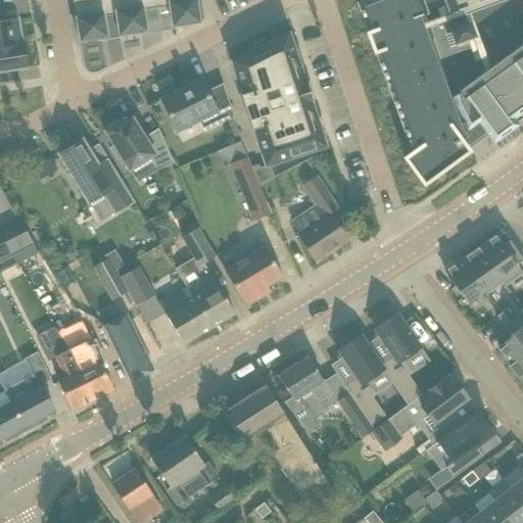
[(115,14),(112,0),(72,0),(79,41),(97,38),(106,37),(105,32),(103,16),(114,14),(115,14)]
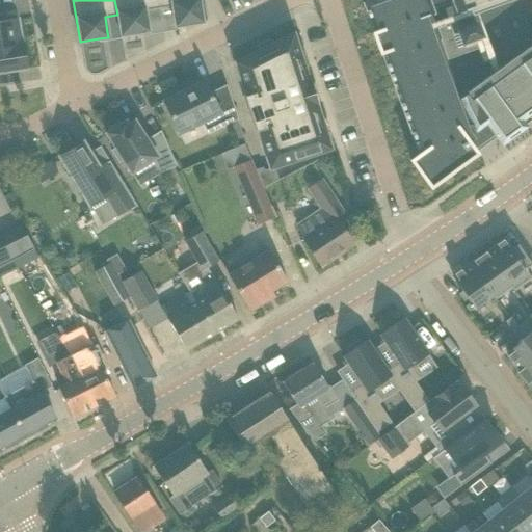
[(158,8),(156,0),(114,0),(117,15),(116,15),(121,35),(138,32),(149,31),(148,26),(144,10),(158,8)]
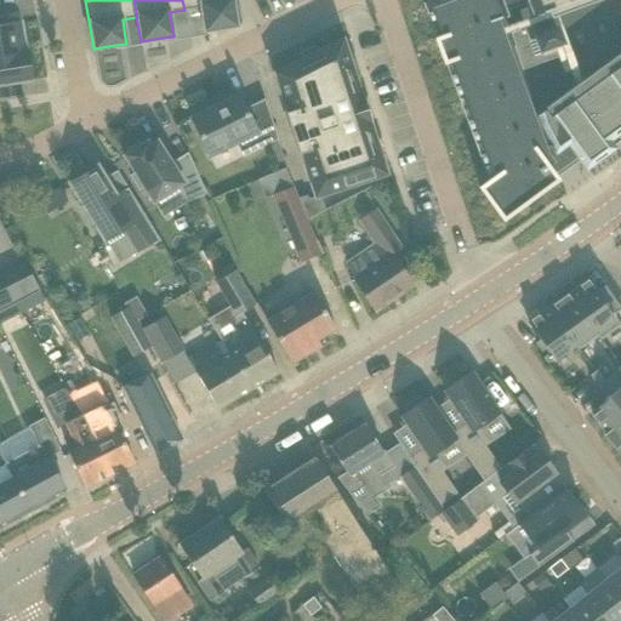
[(235,26),(231,0),(182,0),(184,10),(200,7),(203,26),(204,32),(215,29),(235,26)]
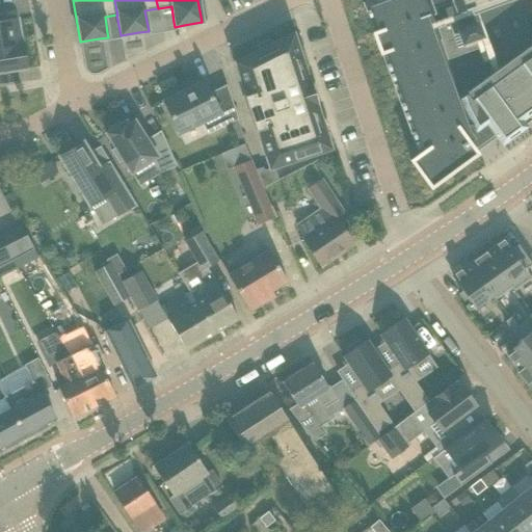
[(467,141),(476,134),(487,126),(501,145),(526,128),(525,126),(531,120),(531,0),(367,0),(363,2),(373,31),(372,31),(379,49),(418,153),(409,159),(428,184),(474,151),(467,141)]
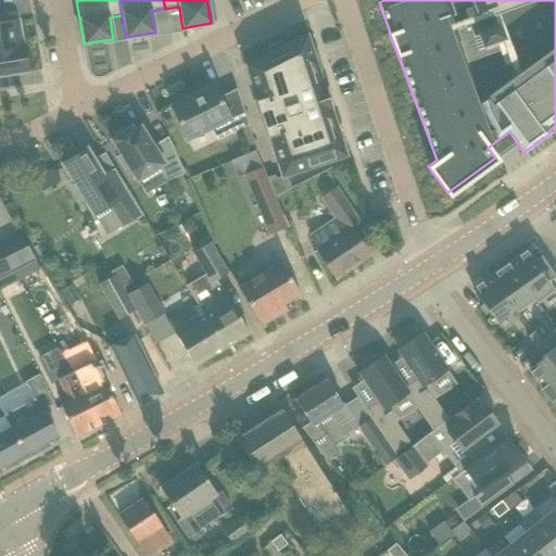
[(0,48),(22,46),(17,20),(0,22),(0,48)]
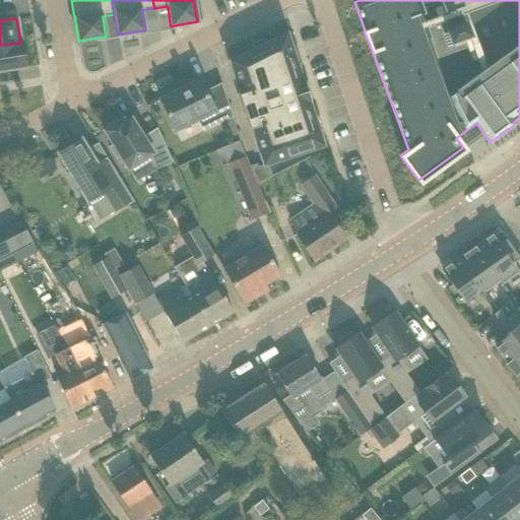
[(314,119),(309,104),(310,103),(309,100),(303,102),(298,85),(304,83),(303,80),(302,80),(297,65),(291,67),(286,51),(291,49),(286,34),(230,61),(240,95),(239,95),(250,128),(251,127),(263,166),(323,146),(319,135),(313,137),(308,121),(314,119)]
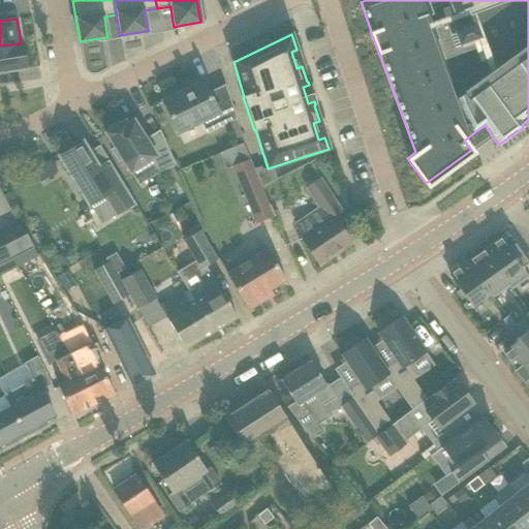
[(21,43),(0,45),(0,72),(26,68),(22,42),(21,43)]
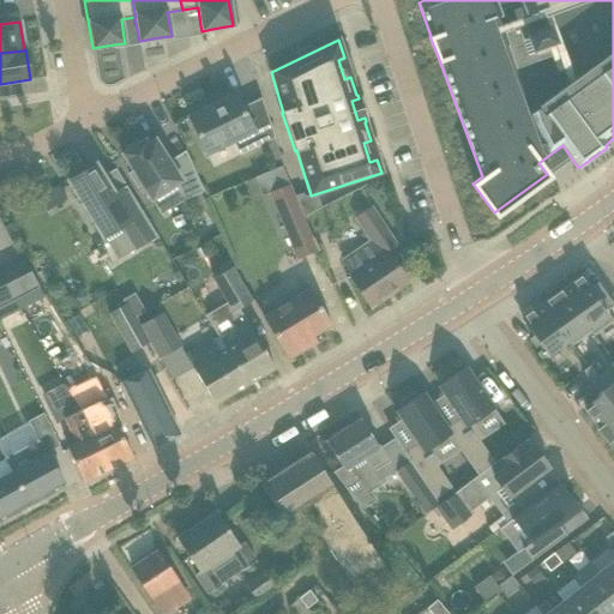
[(275,138),(260,98),(241,108),(235,95),(205,109),(203,104),(188,112),(191,116),(188,118),(205,154),(232,140),(239,156),(275,138)]
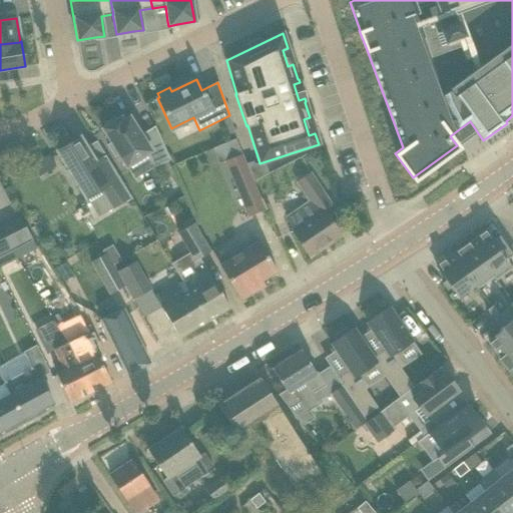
[(113,117),(102,124),(104,127),(101,129),(110,143),(106,145),(114,157),(118,155),(125,167),(144,155),(152,167),(169,160),(154,126),(140,135),(128,116),(122,121),(120,117),(115,120),(113,117)]
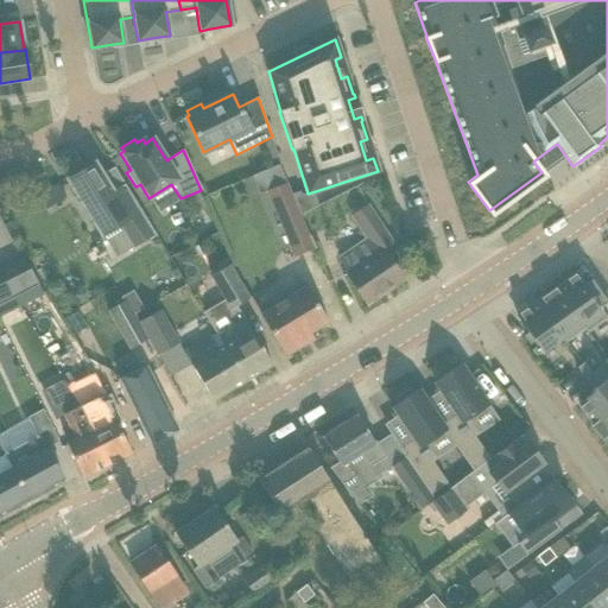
[(154,234),(130,192),(116,200),(94,163),(88,166),(87,163),(70,172),(73,176),(67,179),(81,202),(77,204),(88,221),(92,220),(101,236),(116,227),(130,248),(154,234)]
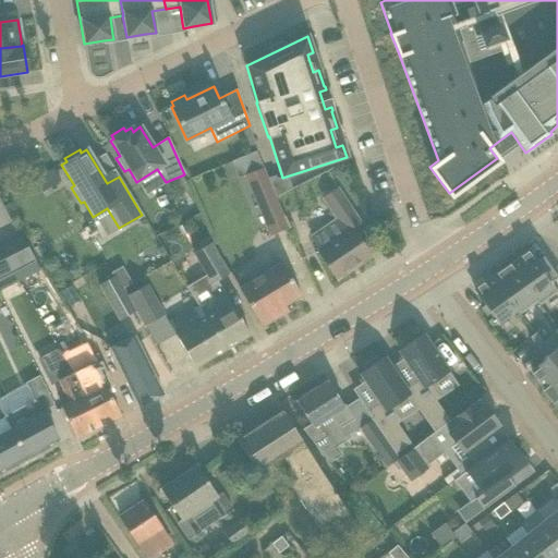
[(243,176),(268,235),(288,228),(259,159),(243,166),(246,173),(243,176)]
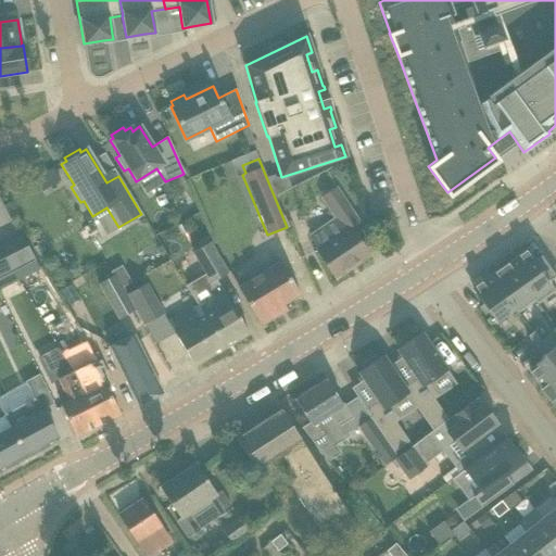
[(336,217),(307,237),(316,251),(324,261),(336,278),(368,256),(356,238),(346,224),(356,217),(337,189),(323,199),(336,217)]
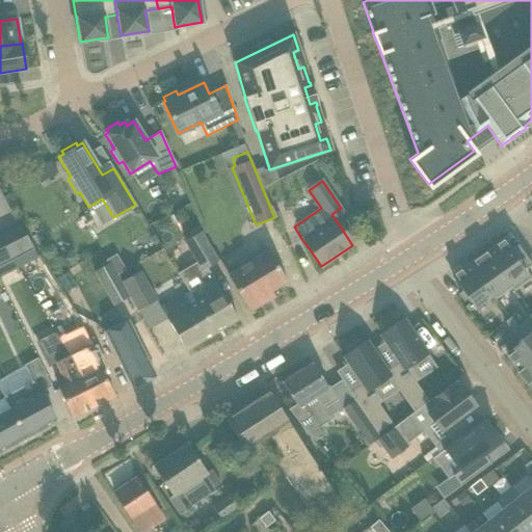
[(2,239),(18,269),(37,260),(22,229),(2,239)]
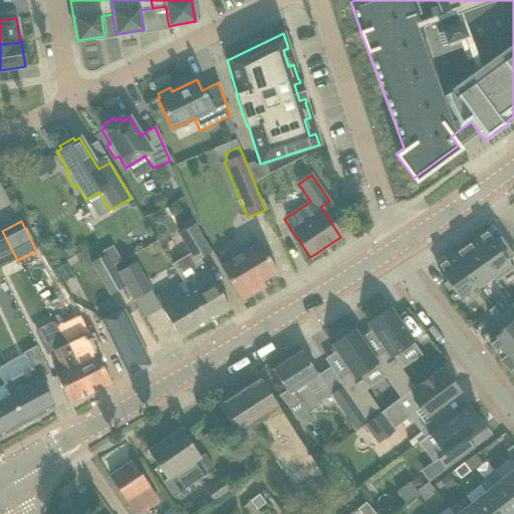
[(178,234),(196,264),(210,255),(193,225),(178,234)]
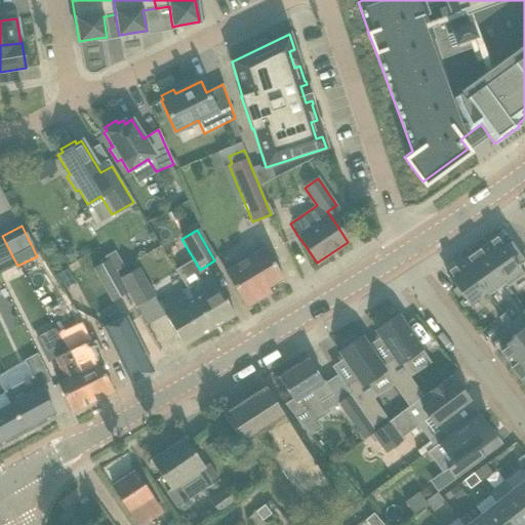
[(0,275),(17,266),(2,236),(0,236),(0,275)]
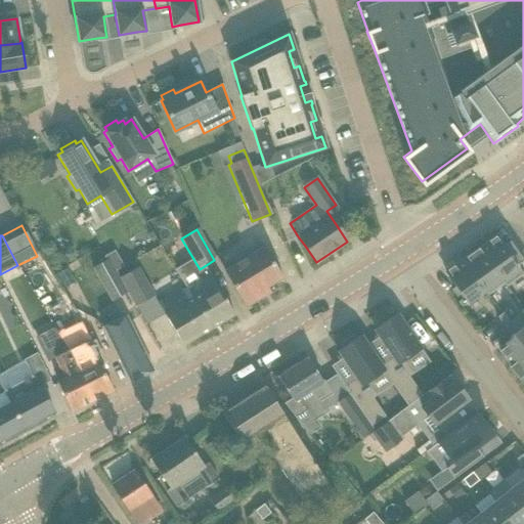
[(523,272),(519,266),(523,262),(523,258),(512,242),(505,246),(498,235),(479,250),(504,284),(506,288),(523,274),(523,272)]
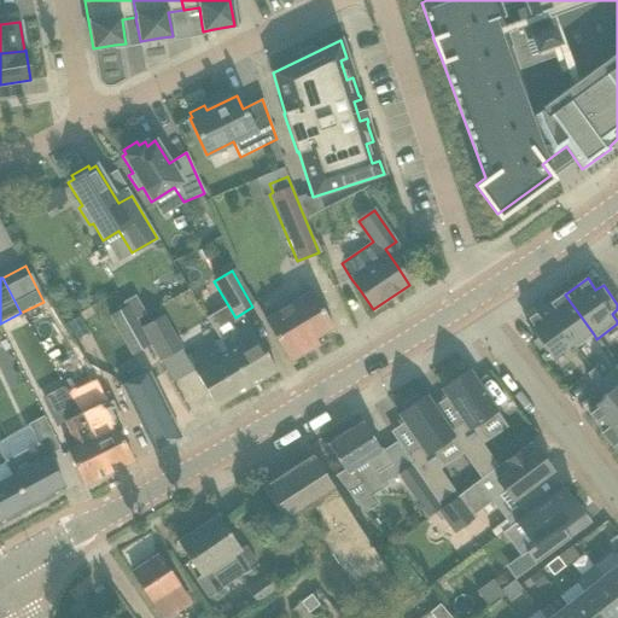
[(304,344),(333,327),(310,290),(263,320),(290,362),(309,351),(304,344)]
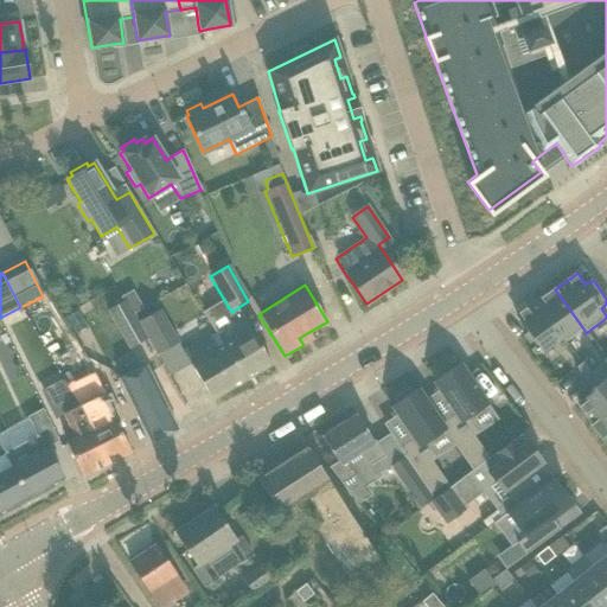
[(583,328),(555,289),(535,302),(560,338),(562,343),(583,328)]
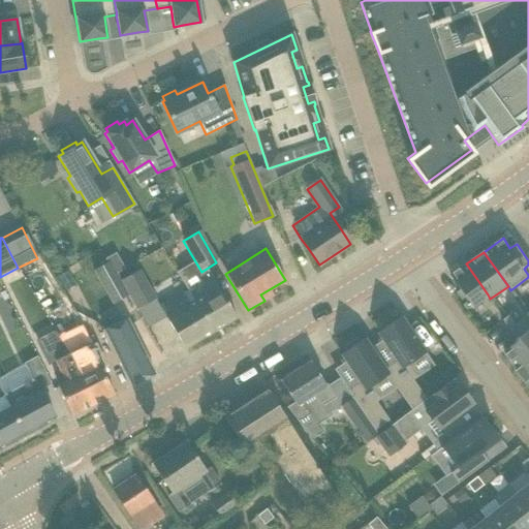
[(114,253),(104,259),(106,263),(109,262),(116,274),(123,270),(114,253)]
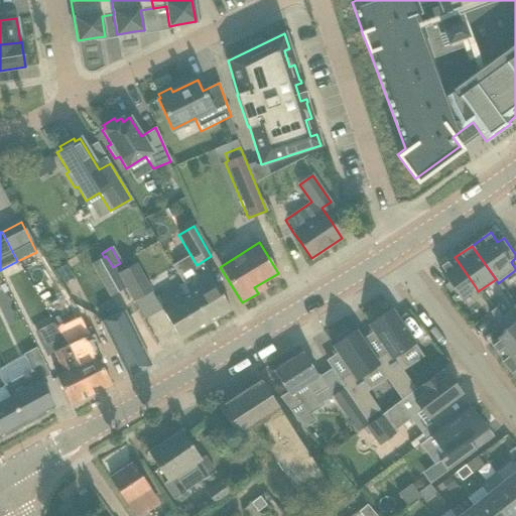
[(92,264),(110,296),(125,288),(113,267),(106,256),(104,257),(92,264)]
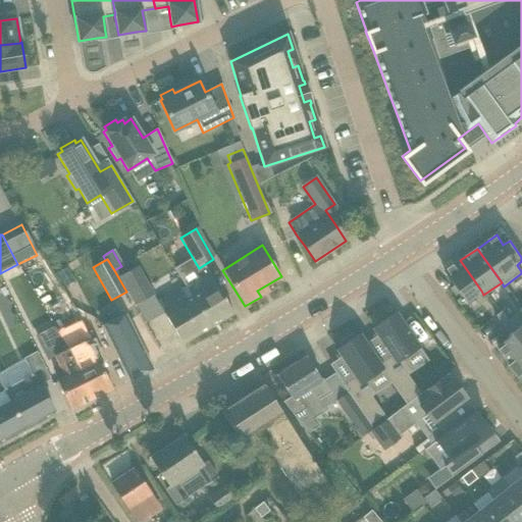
[(481,291),(460,260),(444,272),(453,286),(451,289),(458,299),(452,303),(456,308),(481,291)]
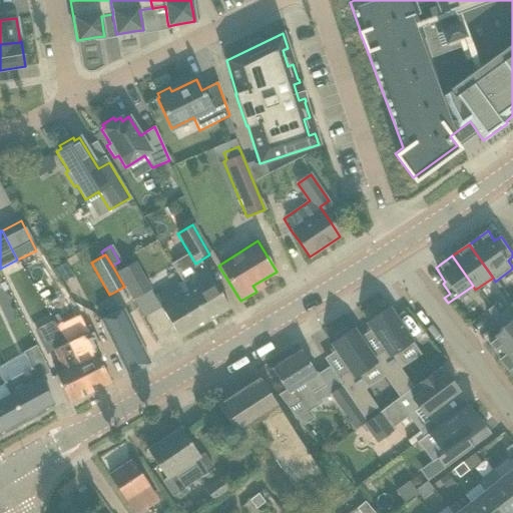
[(117,272),(132,300),(150,290),(135,262),(117,272)]
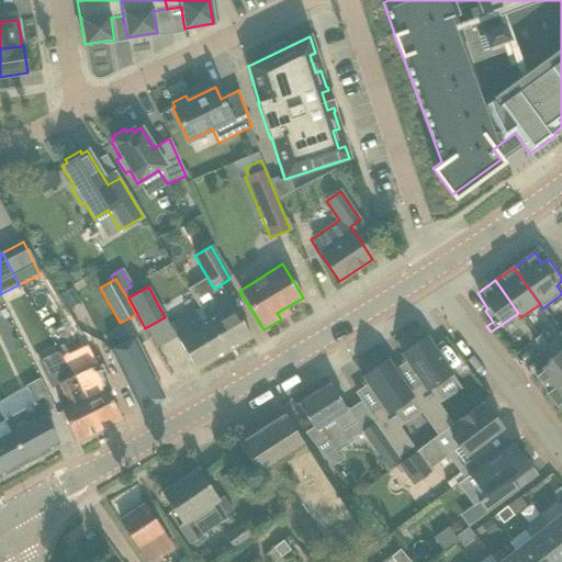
[(200,306),(201,307),(227,351),(251,337),(224,292),(200,306)]
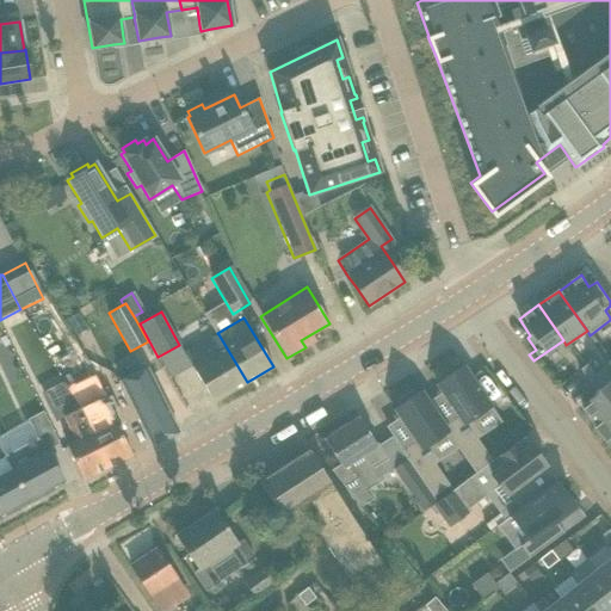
[(218,334),(214,338),(213,337),(184,353),(213,402),(247,382),(218,334)]
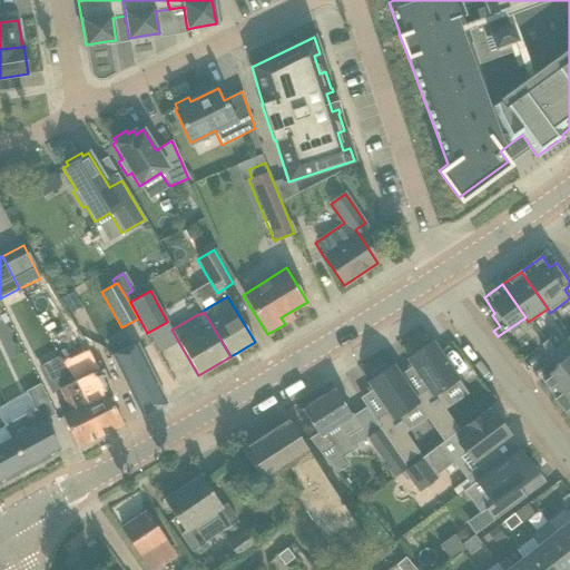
[(556,351),(547,340),(540,345),(549,356),(556,351)]
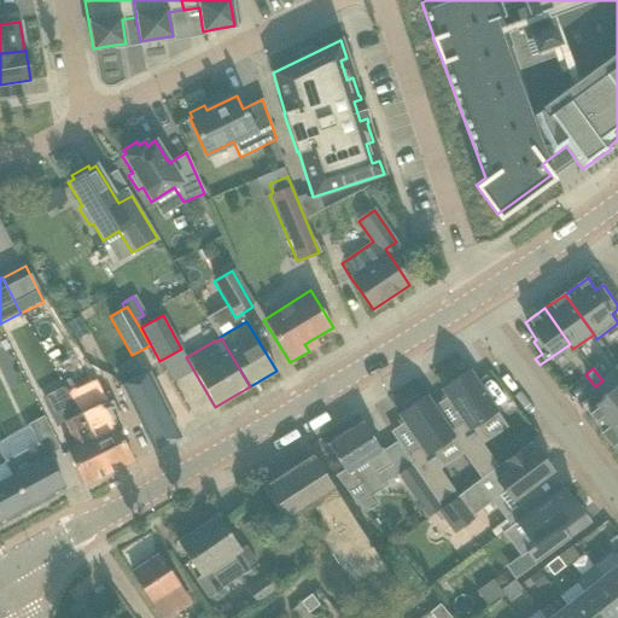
[(604,397),(617,385),(617,368),(602,380),(595,386),(604,397)]
